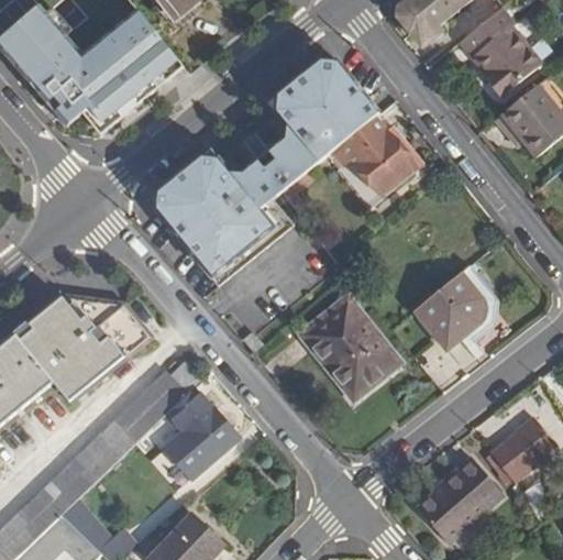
[(161,0),(172,13),(175,18),(197,0),(161,0)]
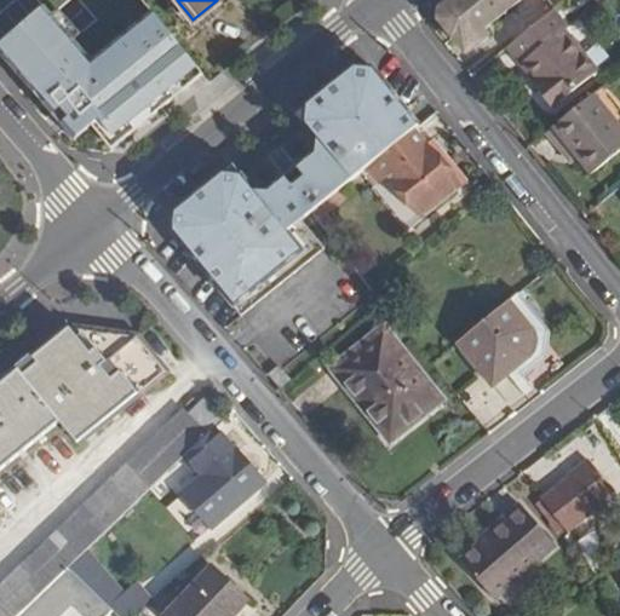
[(217,0),(193,19),(189,15),(183,19),(193,30),(231,0),(217,0)]
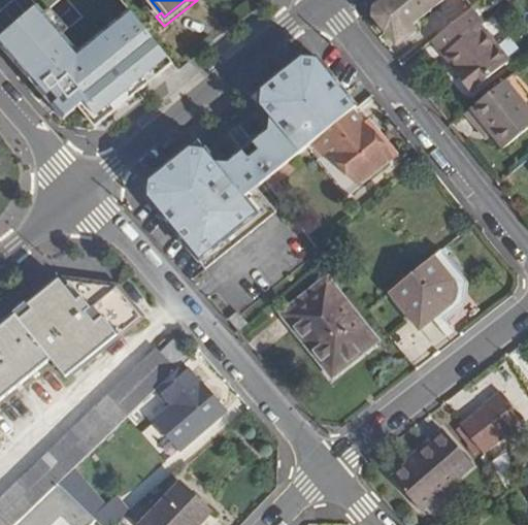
[(429,40),(426,37),(470,1),(469,0),(382,0),(373,7),(372,15),(406,58),(429,40)]
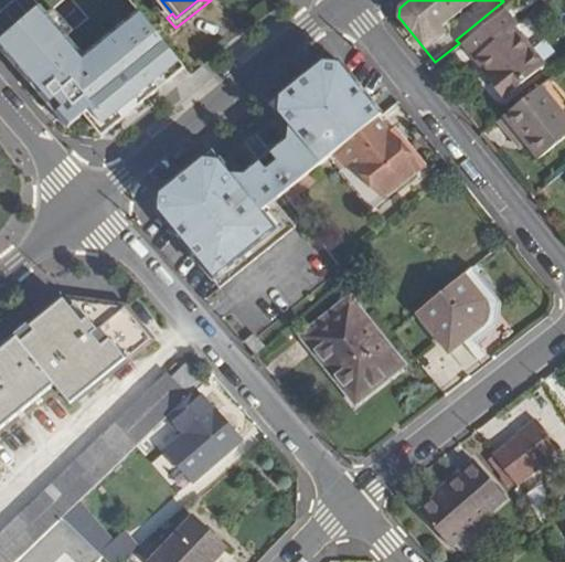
[(40,1),(0,34),(0,44),(66,122),(83,108),(96,124),(155,74),(149,67),(172,49),(137,7),(83,51),(40,1)]
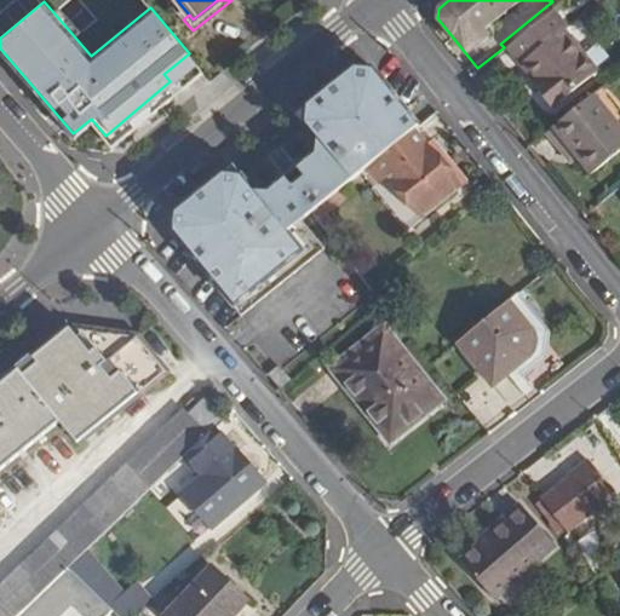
[(566,27),(567,24),(554,7),(506,45),(521,63),(523,62),(539,81),(537,84),(552,103),(597,67),(566,27)]
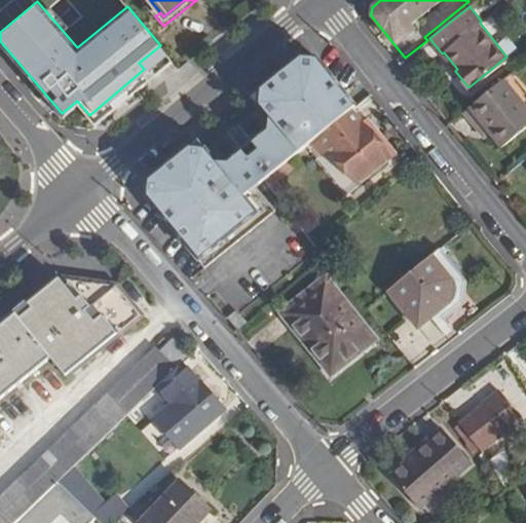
[(251,98),(273,124),(241,152),(265,182),(273,176),(312,143),(352,108),(357,105),(316,58),(301,55),(251,98)]
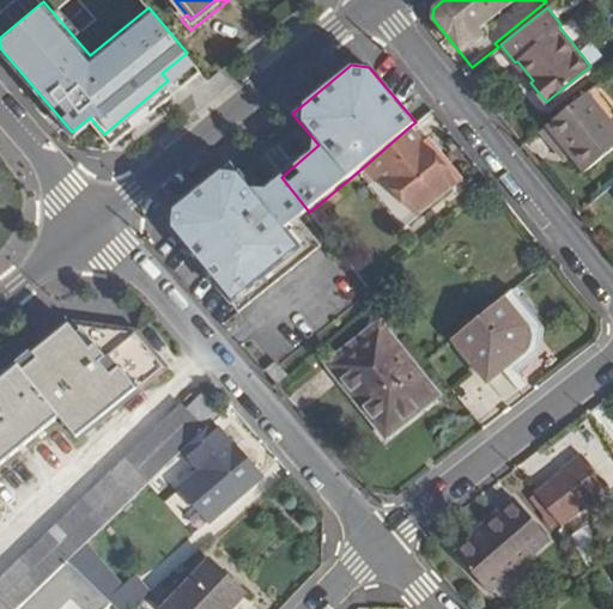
[(612,146),(612,122),(589,92),(542,128),(558,148),(564,144),(572,154),(584,169),(612,146)]
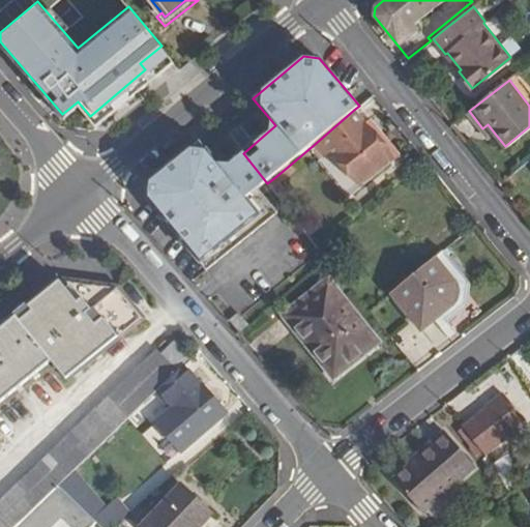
[(348,196),(394,158),(355,109),(315,144),(324,154),(331,149),(334,152),(321,164),(348,196)]
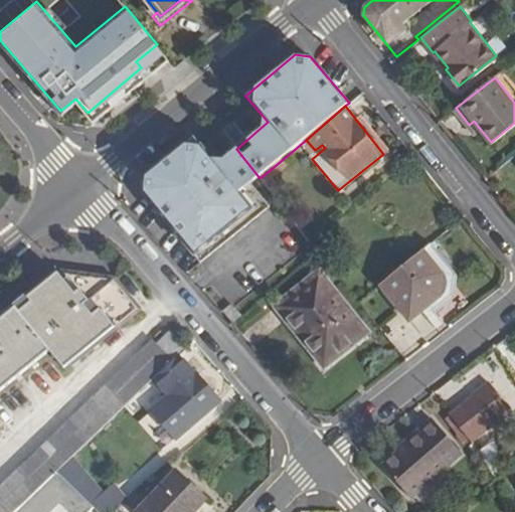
[(474,121),(469,125),(476,134),(481,130),(474,121)]
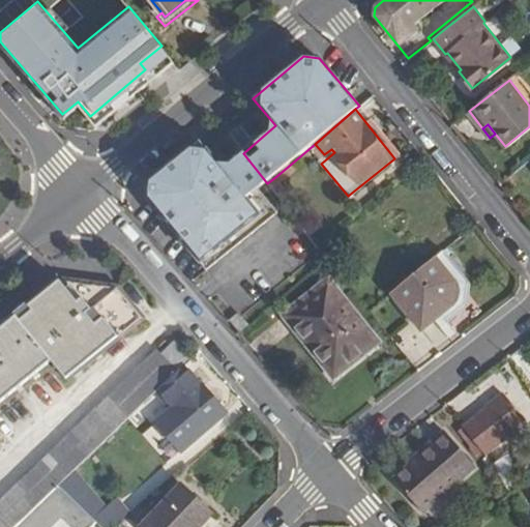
[(151,181),(149,201),(189,251),(249,200),(267,183),(243,153),(224,170),(199,142),(151,181)]
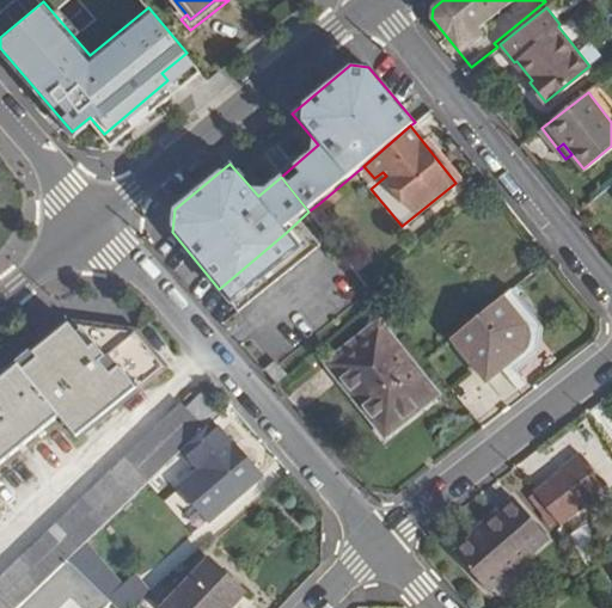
[(318,204),(308,212),(329,235),(338,228),(318,204)]
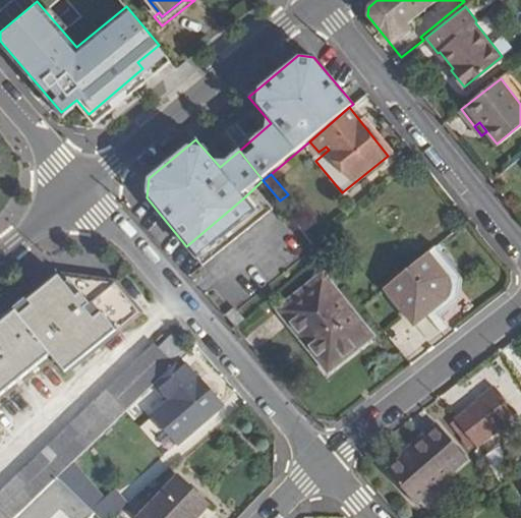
[(257,213),(245,196),(186,246),(199,262),(257,213)]
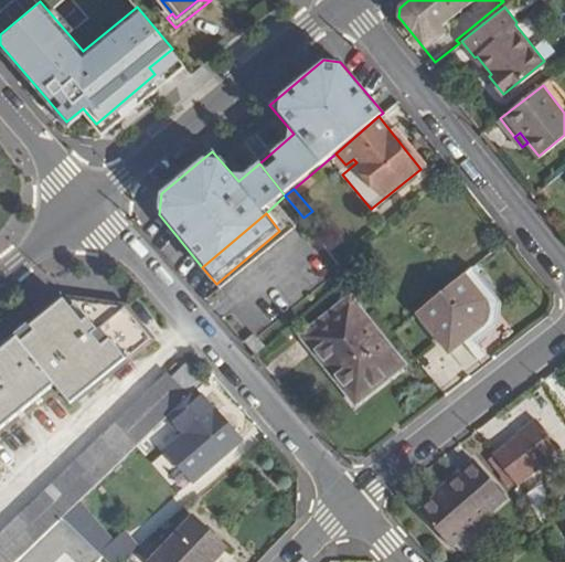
[(488,319),(464,341),(469,349),(496,326),(498,320),(499,315),(499,306),(499,304),(499,303),(496,294),(472,265),(465,272),(489,301),(489,304),(490,305),(490,307),(490,313),(490,316),(489,317),(488,319)]
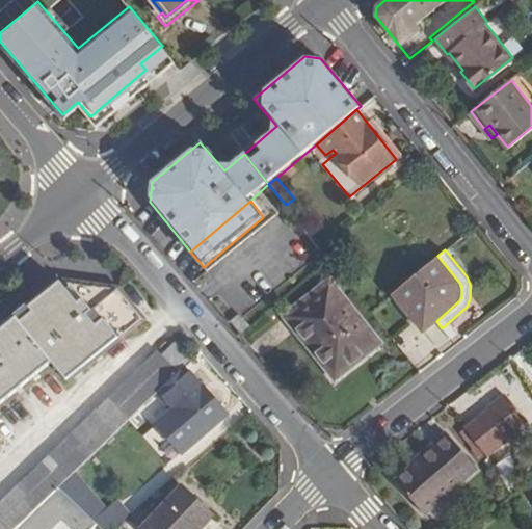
[(393,294),(424,332),(436,321),(459,300),(460,298),(461,297),(461,294),(461,289),(461,287),(460,286),(460,284),(437,256),(393,294)]
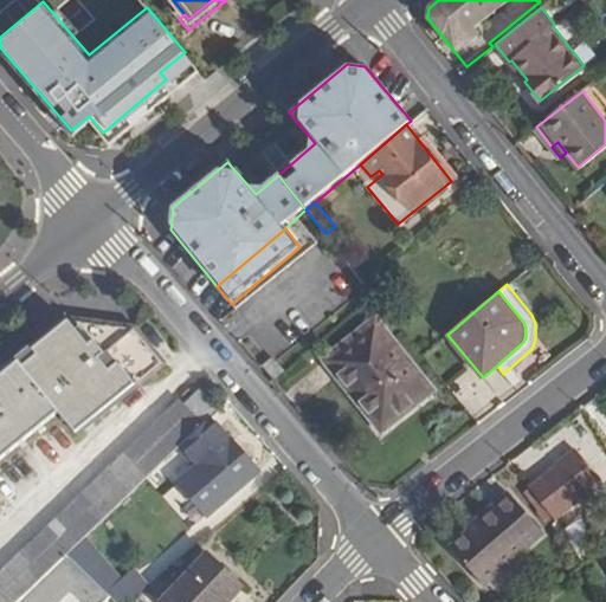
[(378,316),(323,358),(361,405),(367,401),(384,420),(404,405),(407,409),(436,388),(378,316)]
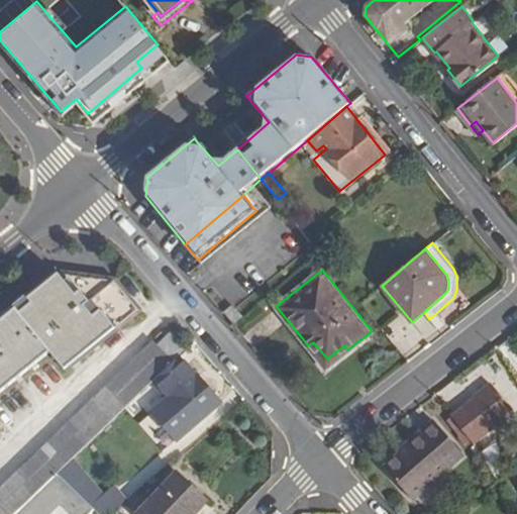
[(13,307),(47,349),(49,348),(64,366),(136,306),(113,279),(58,271),(13,307)]
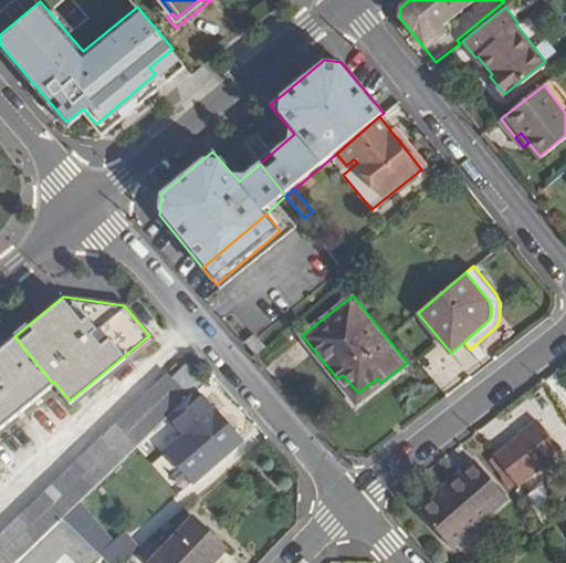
[(14,336),(0,347),(0,425),(52,383),(14,336)]
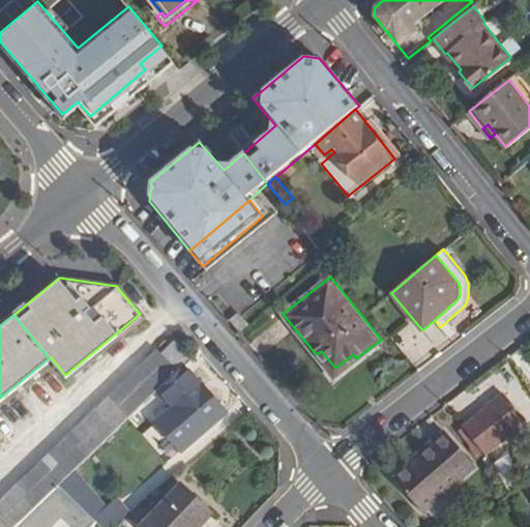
[(156,349),(0,497),(0,526),(10,526),(58,482),(72,468),(158,385),(176,369),(174,367),(186,354),(173,340),(159,352),(156,349)]
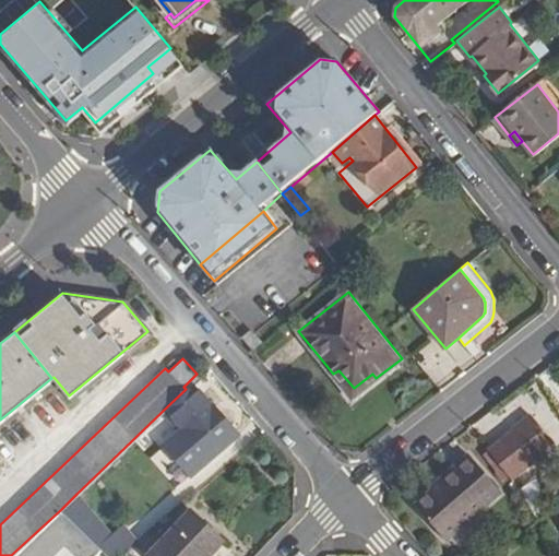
[(339,370),(333,374),(353,398),(376,378),(372,374),(354,388),(339,370)]
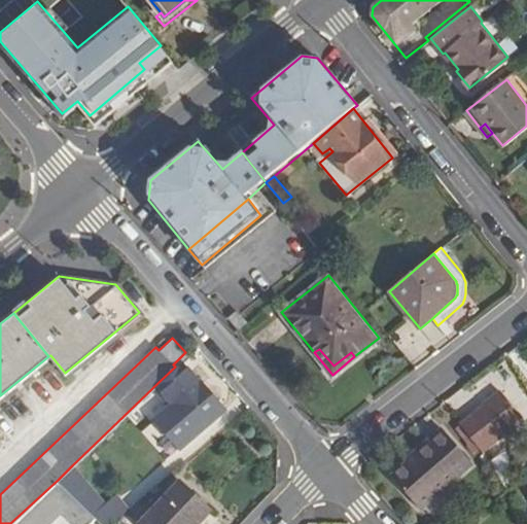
[(222,409),(182,360),(175,367),(157,383),(173,402),(154,417),(179,445),(222,409)]
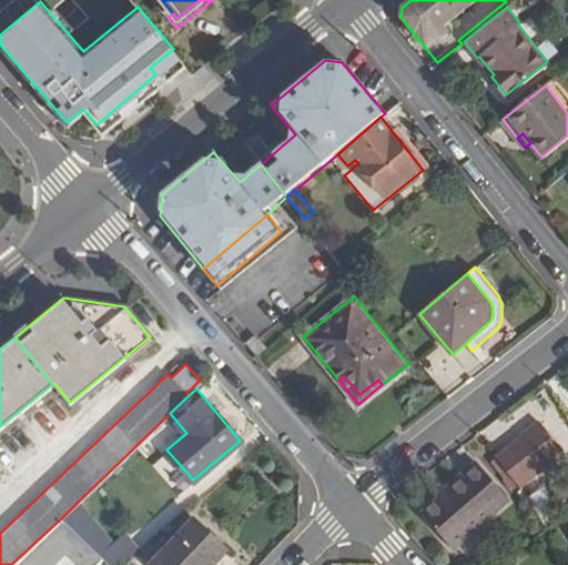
[(539,421),(496,455),(519,485),(564,452),(539,421)]
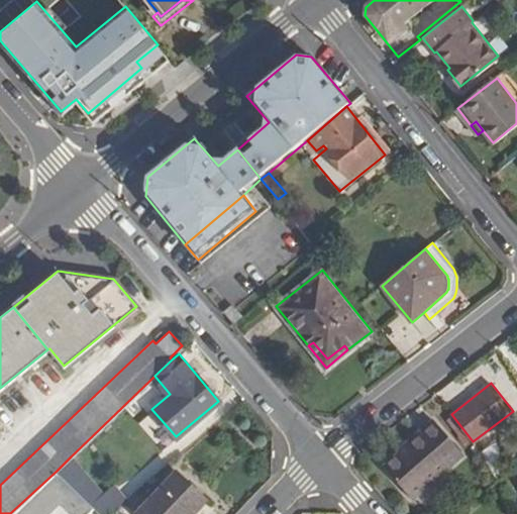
[(461,453),(432,418),(405,441),(409,445),(399,454),(397,452),(384,464),(412,498),(461,453)]
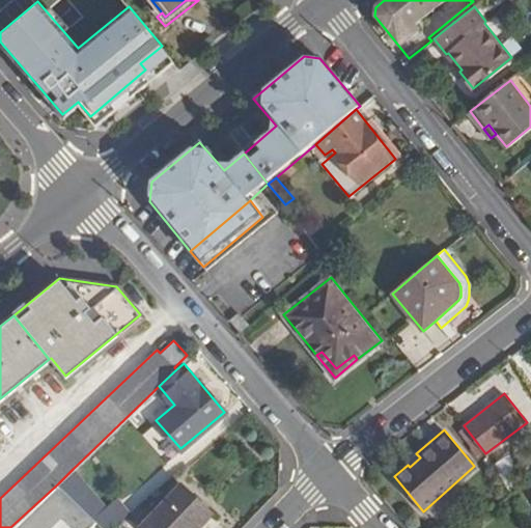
[(420,457),(416,453),(406,463),(408,465),(410,467),(420,457)]
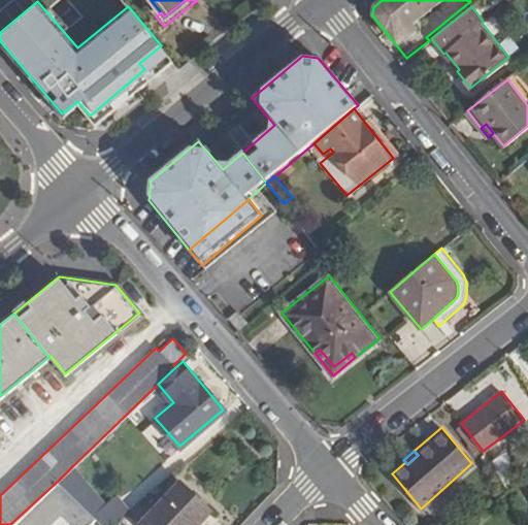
[(58,481),(94,517),(102,524),(108,524),(129,507),(117,492),(104,502),(72,466),(58,481)]
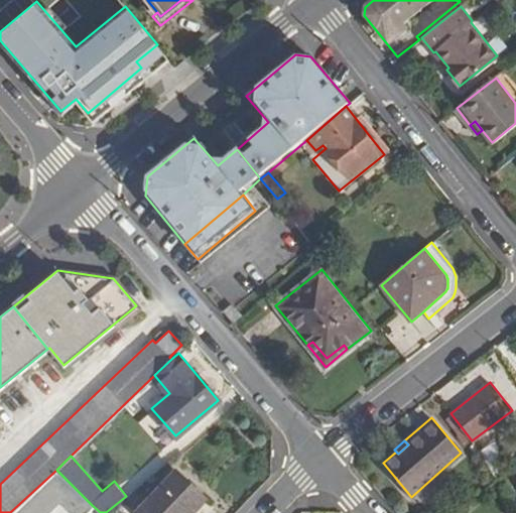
[(135,511),(136,512),(189,512),(205,497),(174,469),(135,511)]
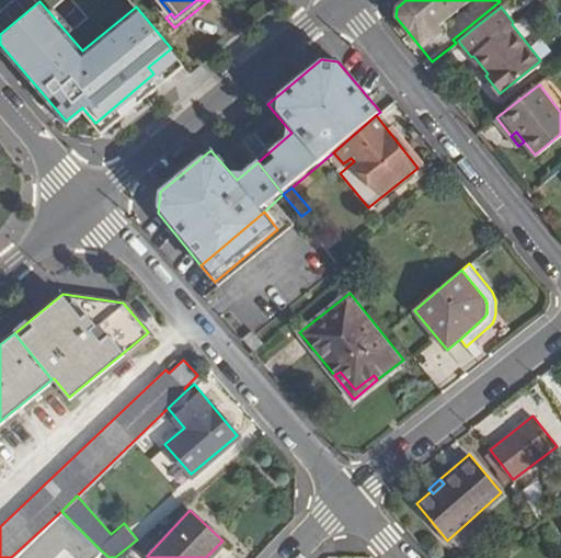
[(61,511),(11,557),(48,557),(65,543),(80,557),(90,557),(100,549),(61,511)]
